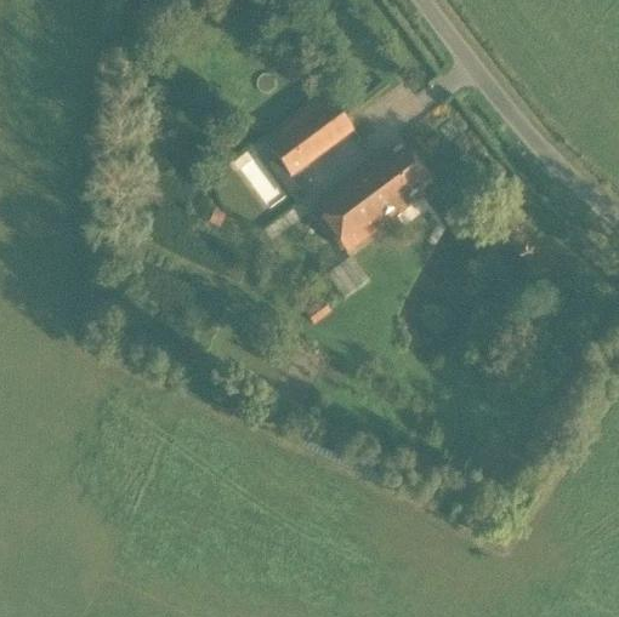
[(312,115),(334,144),(355,130),(331,101),(312,115)]
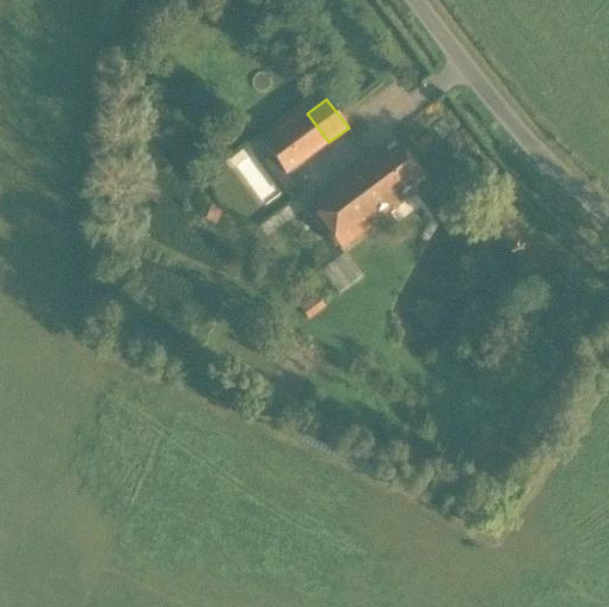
[(281,134),(265,146),(272,154),(287,173),(303,161),(282,132),(281,134)]
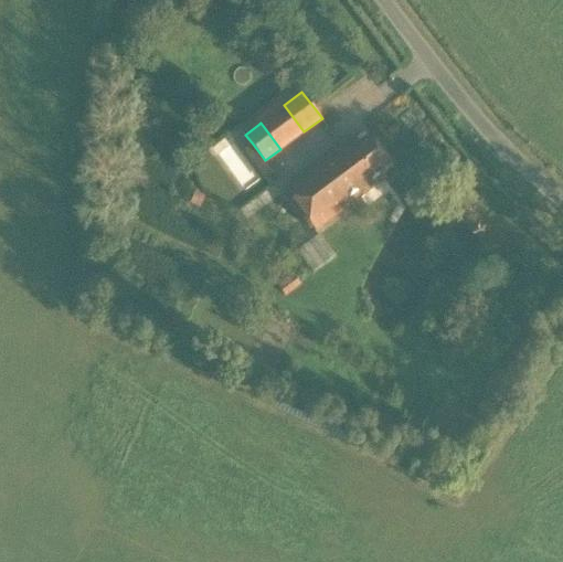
[(361,142),(357,136),(286,189),(314,225),(393,166),(371,135),(361,142)]
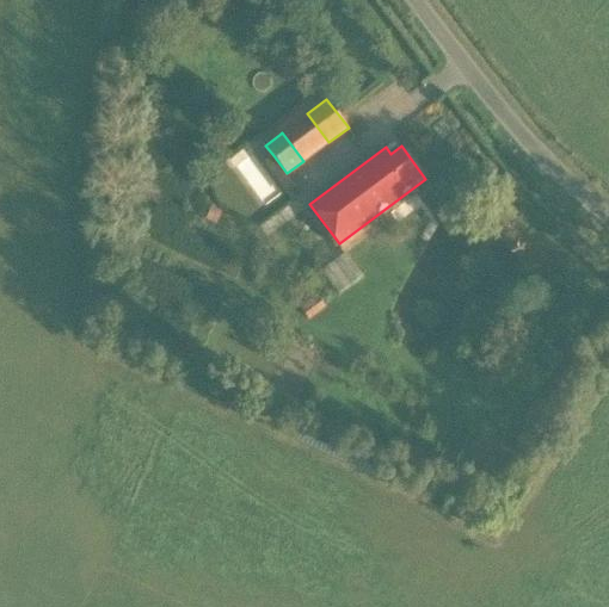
[(213,205),(207,217),(217,223),(223,211),(213,205)]
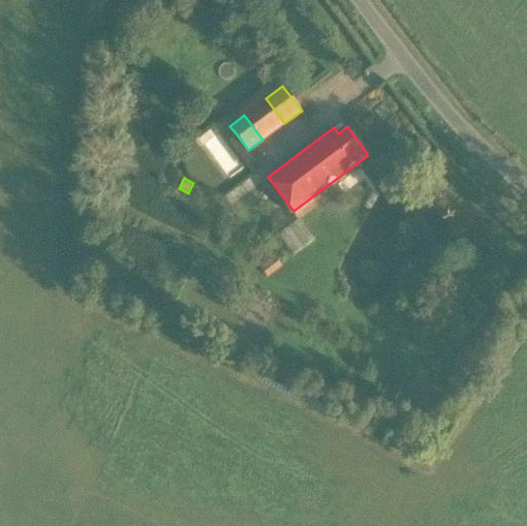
[(301,220),(282,234),(297,252),(314,239),(301,220)]
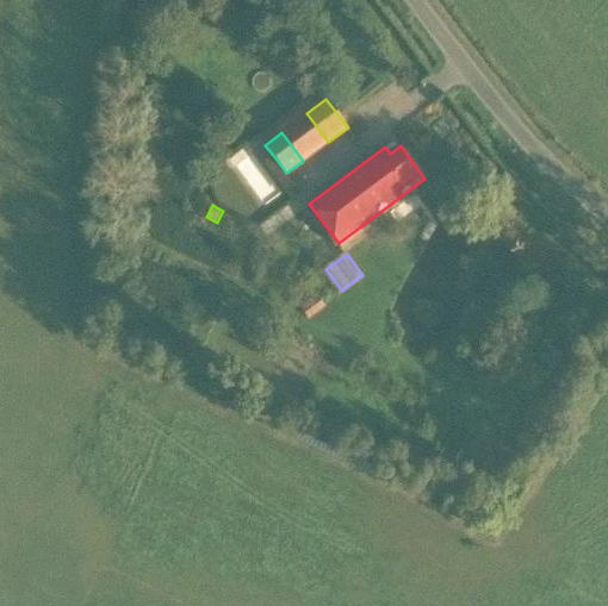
[(310,318),(326,305),(317,294),(302,307),(310,318)]
